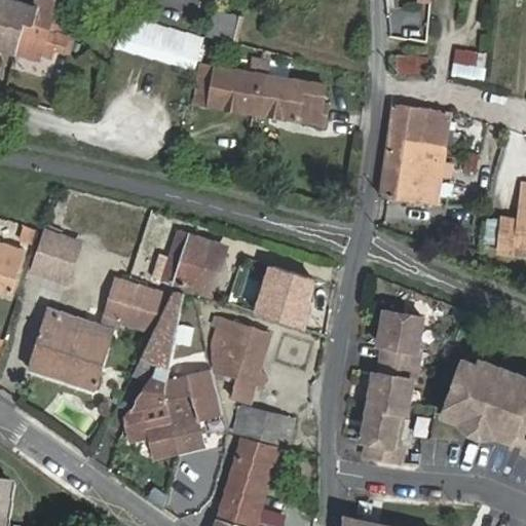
[(0,0),(0,43),(0,42),(43,52),(47,38),(72,44),(76,28),(71,27),(73,20),(52,14),(55,0),(0,0)]
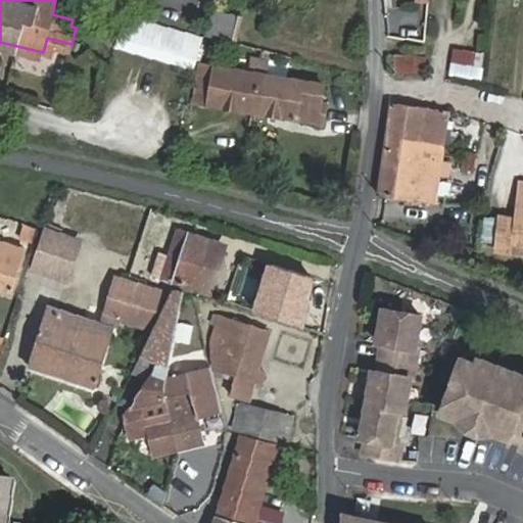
[(208,35),(236,42),(241,15),(214,7),(208,35)]
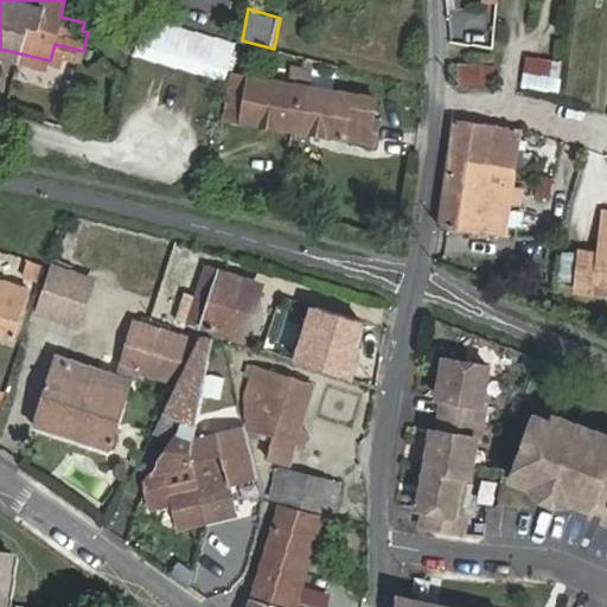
[(147,17),(139,52),(224,75),(231,40),(147,17)]
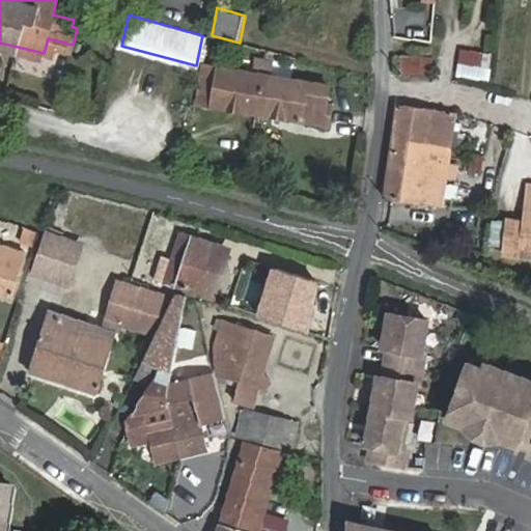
[(326,105),(329,85),(272,75),(274,60),(255,57),(253,73),(201,64),(195,103),(327,123),(330,105),(326,105)]
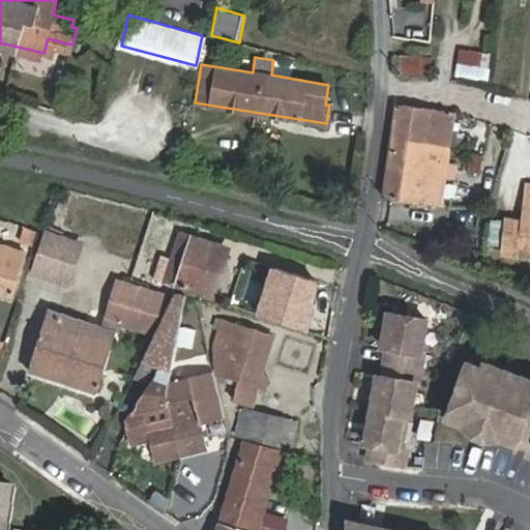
[(459,112),(400,102),(394,137),(452,147),(459,112)]
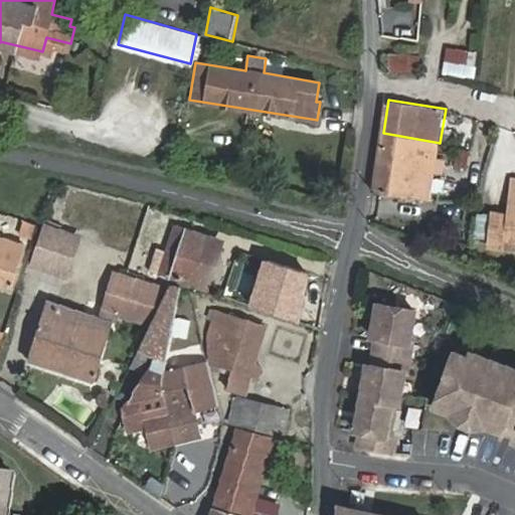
[(373,190),(428,198),(440,143),(383,133),(373,190)]
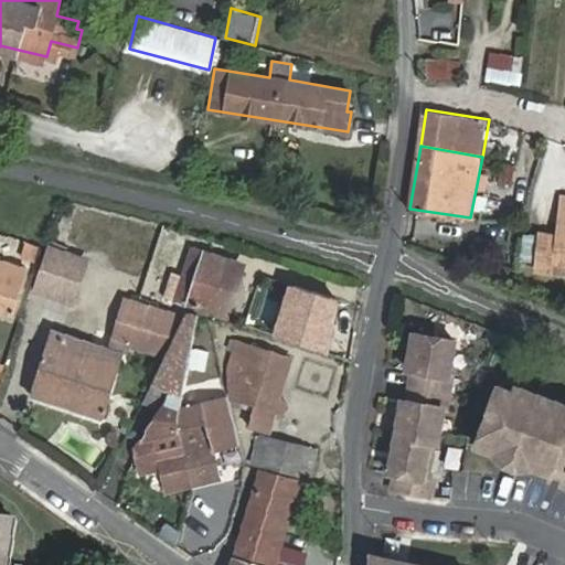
[(556,272),(564,272),(564,198),(561,237),(542,235),(539,267),(556,269),(556,272)]
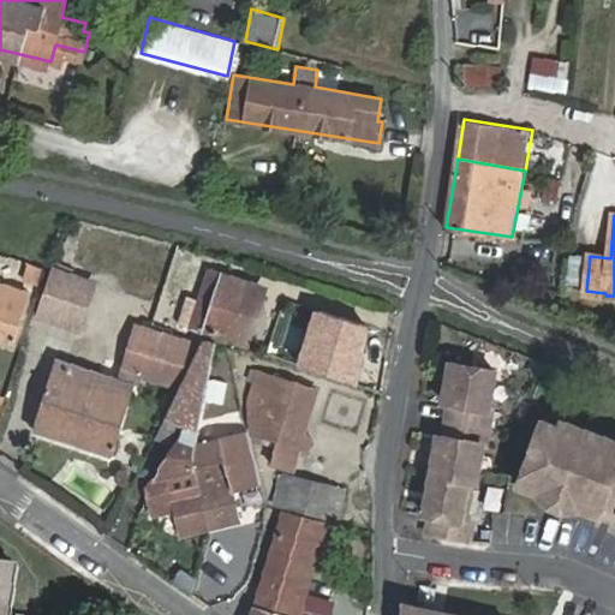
[(52,267),(39,314),(77,326),(90,280),(52,267)]
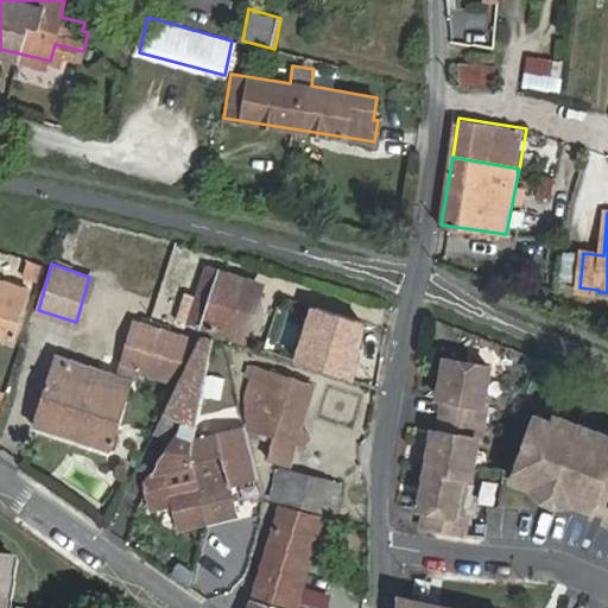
[(238,336),(253,282),(206,267),(200,290),(187,286),(177,321),(238,336)]
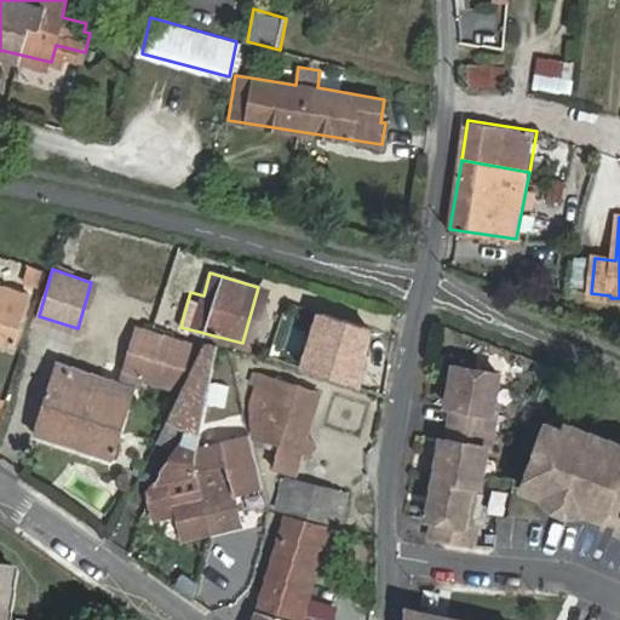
[(0,343),(13,348),(30,294),(0,286),(0,343)]
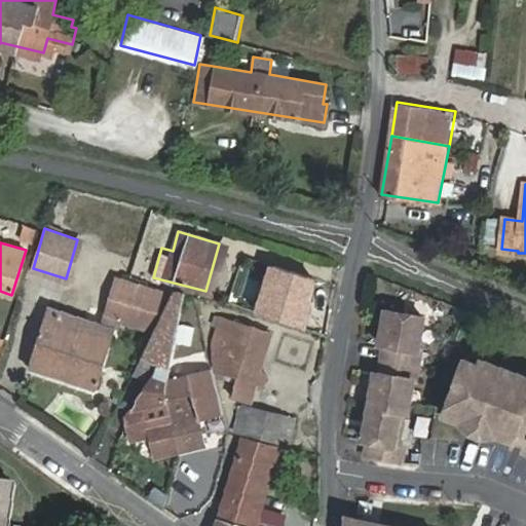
[(316,278),(272,264),(257,313),(301,327),(316,278)]
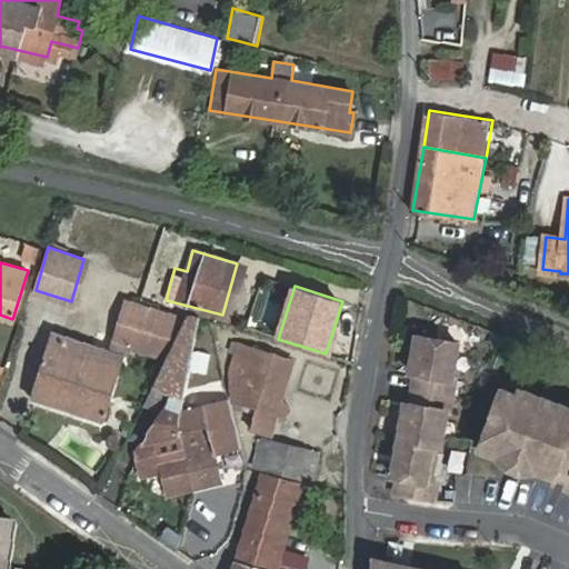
[(129,300),(112,349),(123,352),(162,365),(185,319),(129,300)]
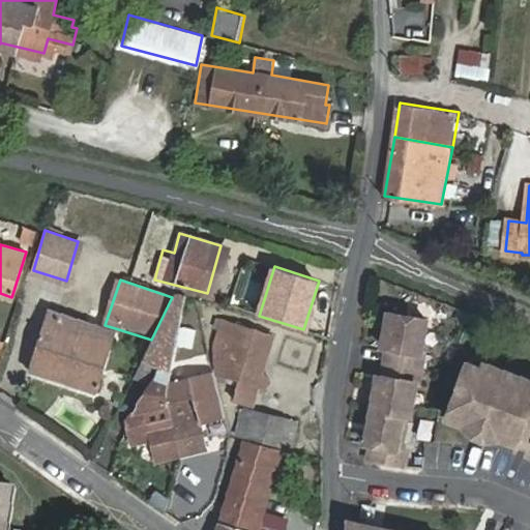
[(168,383),(185,293),(176,290),(172,297),(151,340),(138,369),(151,373),(142,391),(138,403),(123,412),(131,442),(147,438),(153,463),(180,454),(167,401),(165,401),(168,383)]
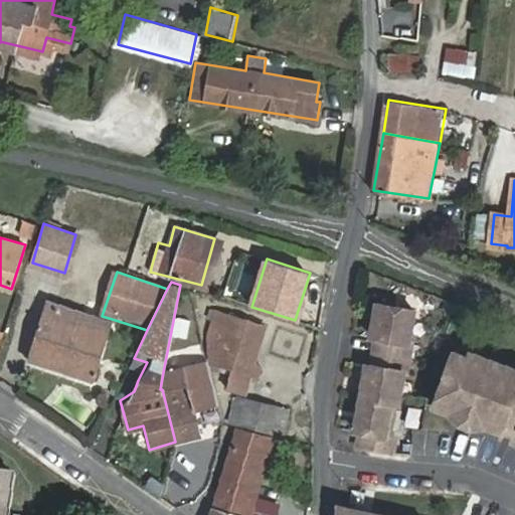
[(415,299),(378,293),(373,326),(378,327),(373,353),(368,353),(358,418),(362,419),(360,433),(395,439),(397,423),(392,422),(397,392),(400,392),(405,360),(408,361),(413,332),(410,331),(415,299)]
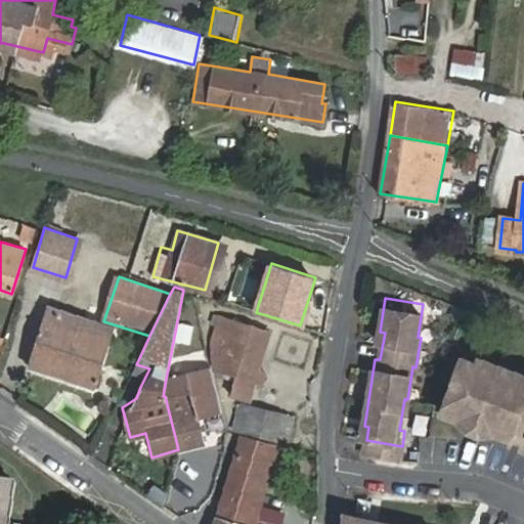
[(28,366),(93,386),(114,324),(103,321),(49,304),(28,366)]
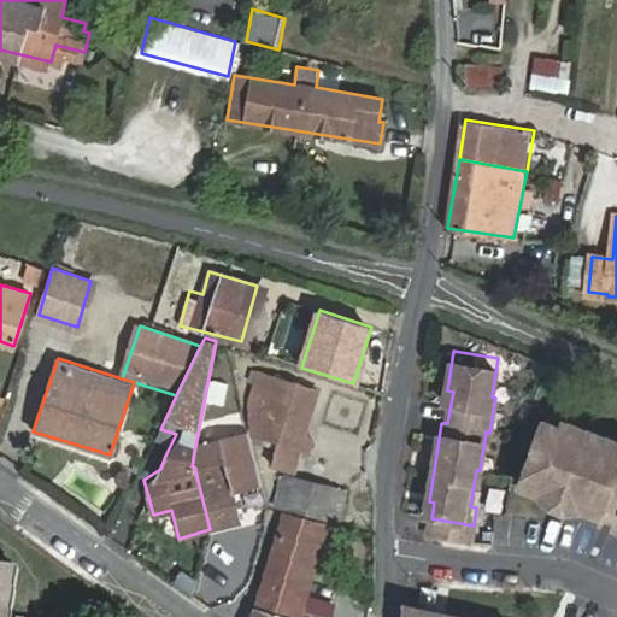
[(289,470),(315,389),(259,371),(251,395),(251,417),(254,434),(274,440),(266,462),(289,470)]
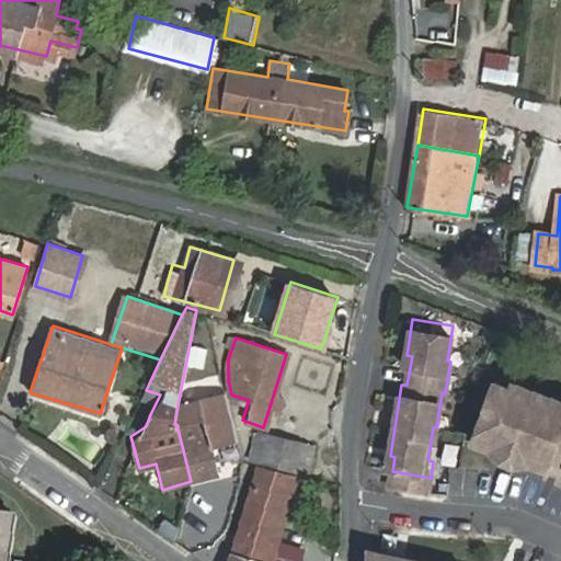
[(560,397),(496,373),(474,432),(491,438),(504,449),(513,453),(530,453),(548,459),(550,454),(560,457),(560,397)]
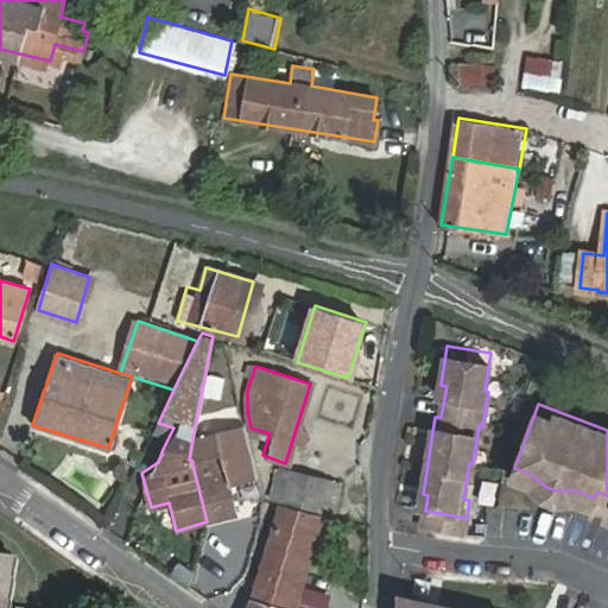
[(191,460),(207,521),(238,513),(229,485),(253,477),(239,426),(192,439),(189,460),(191,460)]
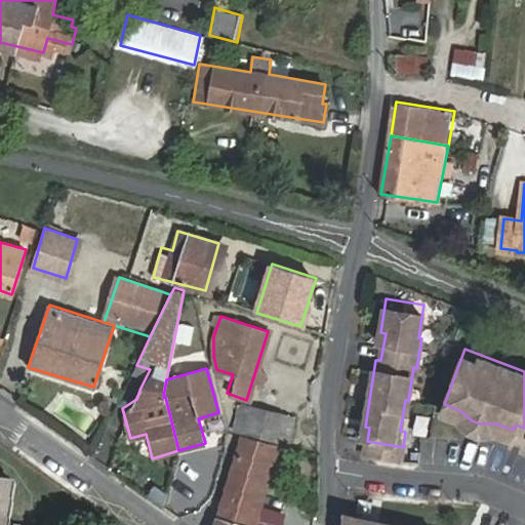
[(286,440),(291,413),(239,403),(234,430),(286,440)]
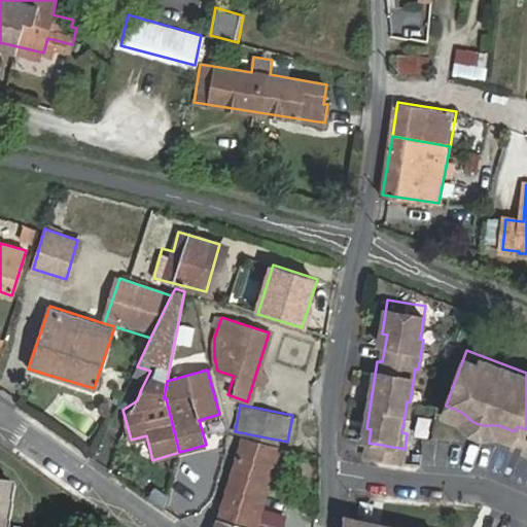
[(244,526),(253,526),(276,446),(244,438),(217,518),(221,520),(244,526)]
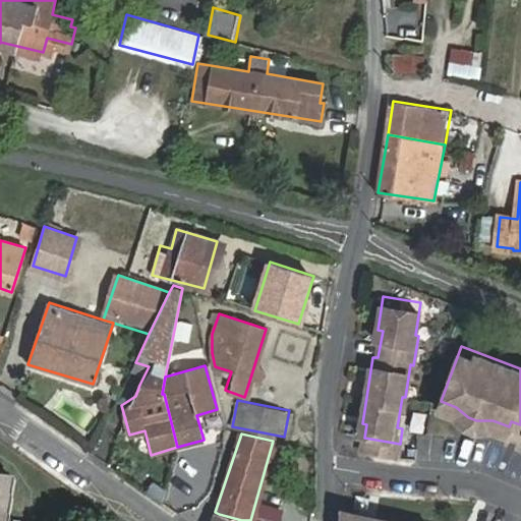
[(0,520),(10,520),(15,479),(0,477),(0,520)]
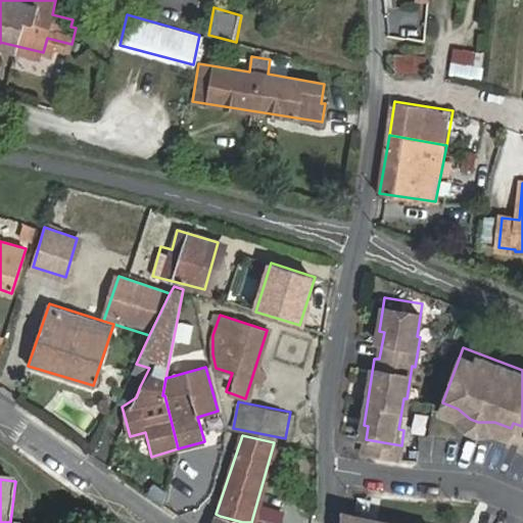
[(212,522),(242,522),(220,516),(216,514),(212,522)]
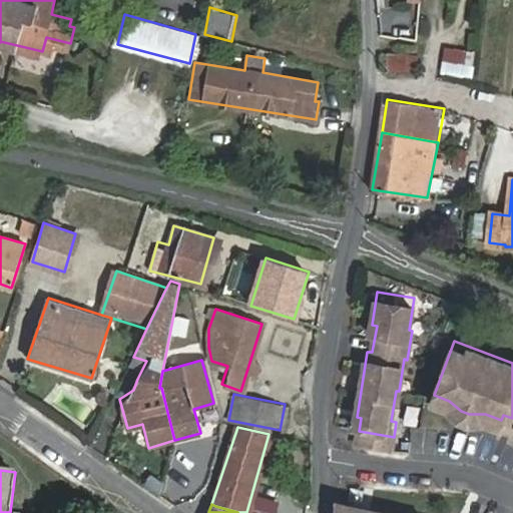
[(335,512),(378,512),(335,504),(335,512)]
